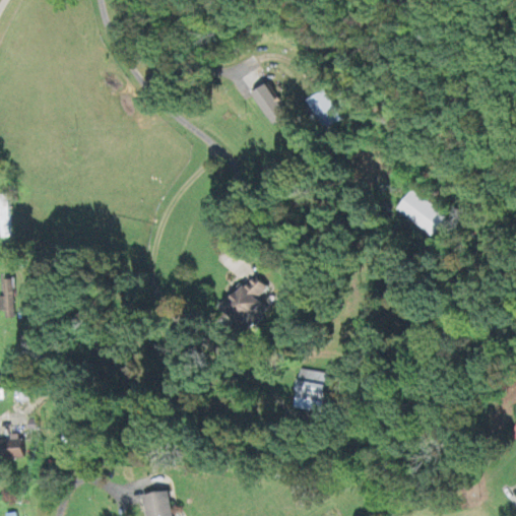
[(285,117),(266,83),(252,91),(271,125),(285,117)]
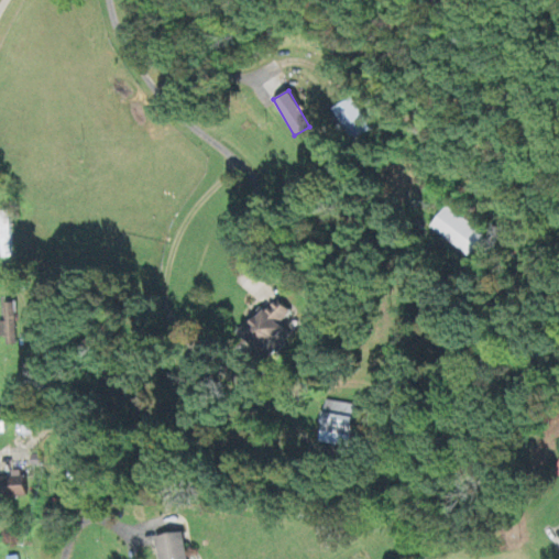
[(330,107),(349,139),(368,128),(349,96),(330,107)]
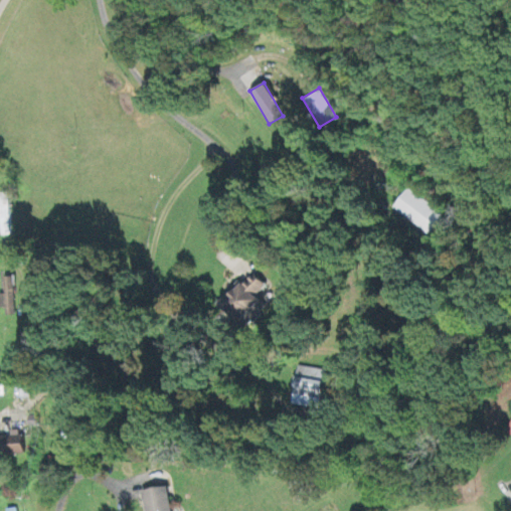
[(427,234),(442,215),(405,186),(390,205),(427,234)]
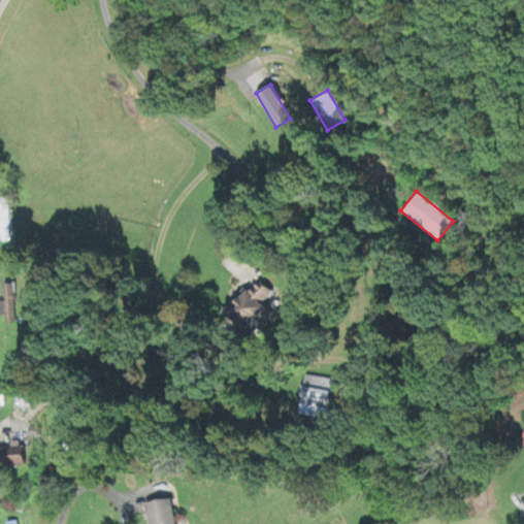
[(241,329),(264,304),(261,301),(270,290),(255,276),(223,312),(241,329)]
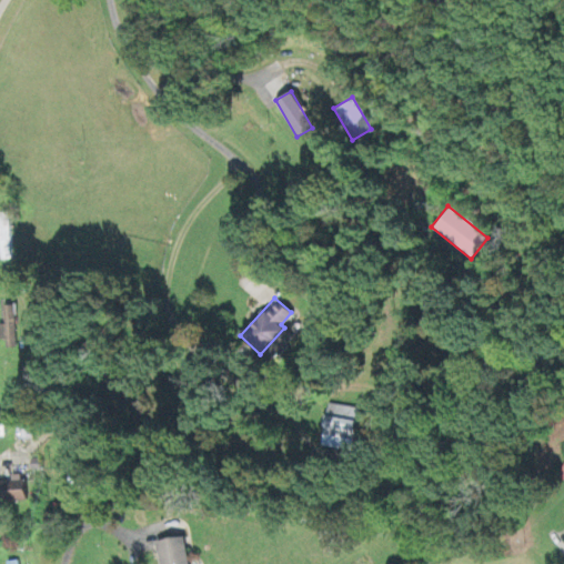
[(1,304),(1,322),(0,322),(0,338),(2,338),(3,346),(13,346),(11,303),(1,304)]
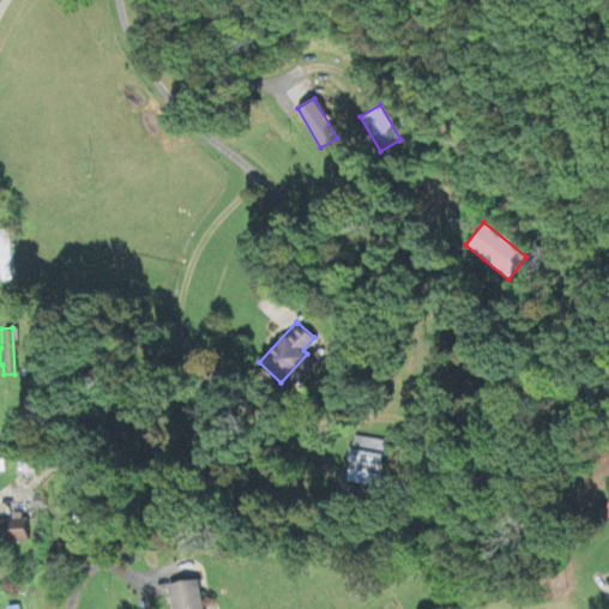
[(10,439),(24,439),(25,420),(11,420),(10,439)]
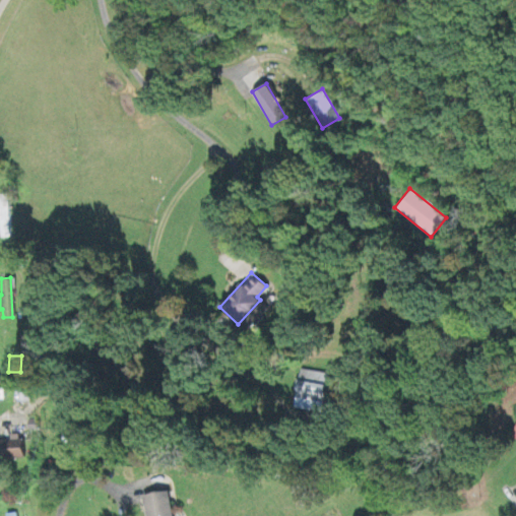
[(292,407),(321,411),(327,372),(299,368),(292,407)]
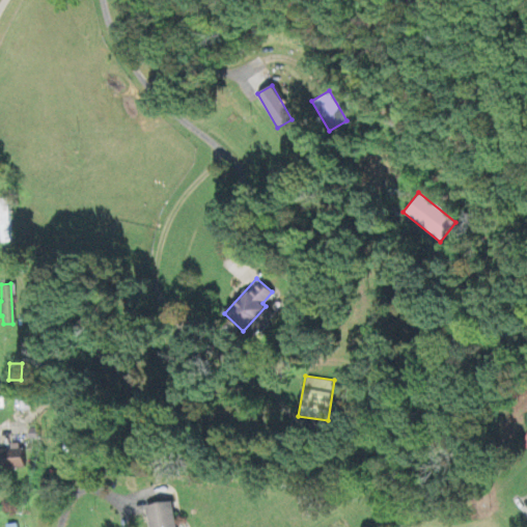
[(7,443),(7,447),(0,448),(0,467),(22,464),(19,441),(7,443)]
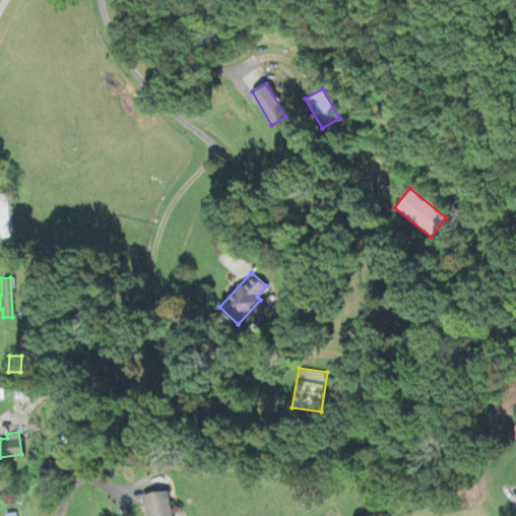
[(303,497),(303,486),(292,486),(292,497),(303,497)]
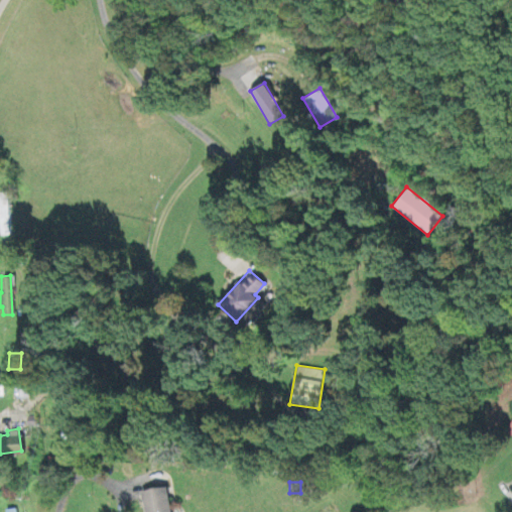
[(141,489),(144,511),(169,511),(166,486),(141,489)]
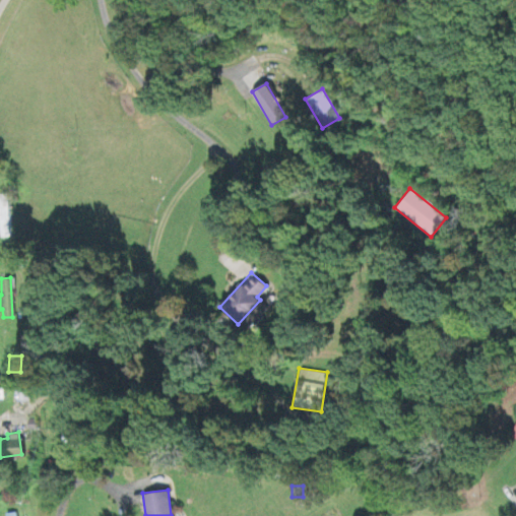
All buildings are outlined.
